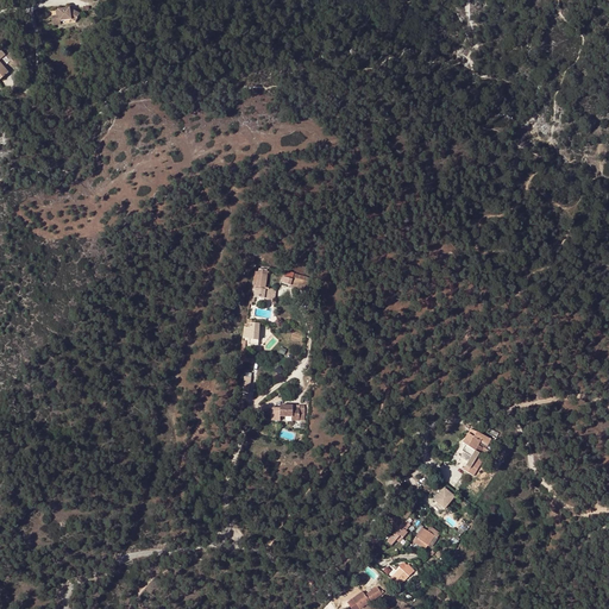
[(51,17),(52,26),(61,25),(61,22),(70,19),(76,23),(80,13),(70,8),(58,10),(58,16),(56,16),(51,17)]
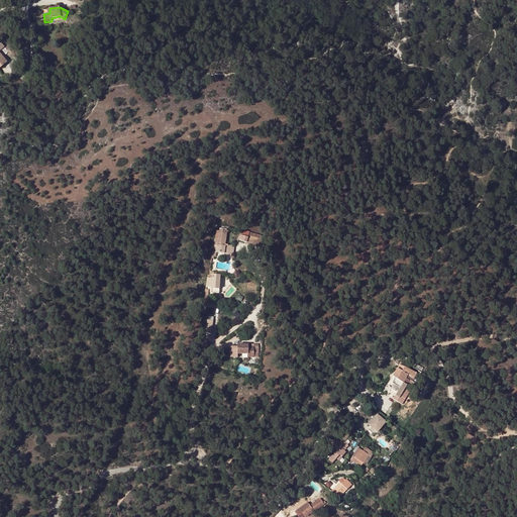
[(215,248),(215,252),(227,253),(229,254),(230,246),(225,245),(224,245),(226,232),(219,231),(218,241),(215,240),(214,248),(215,248)]
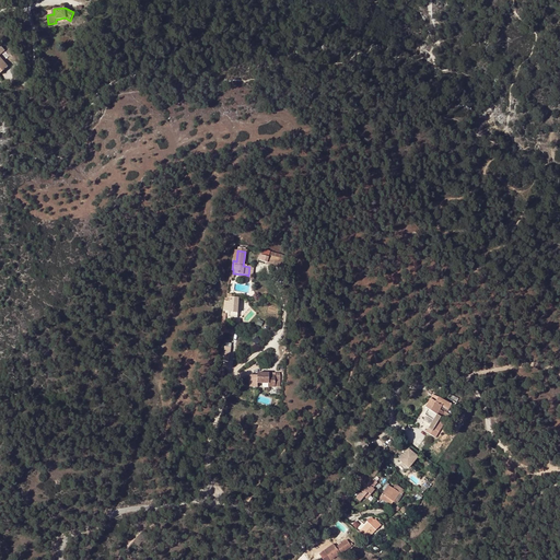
[(276,257),(269,255),(269,257),(260,255),(259,260),(267,263),(273,264),(276,257)]
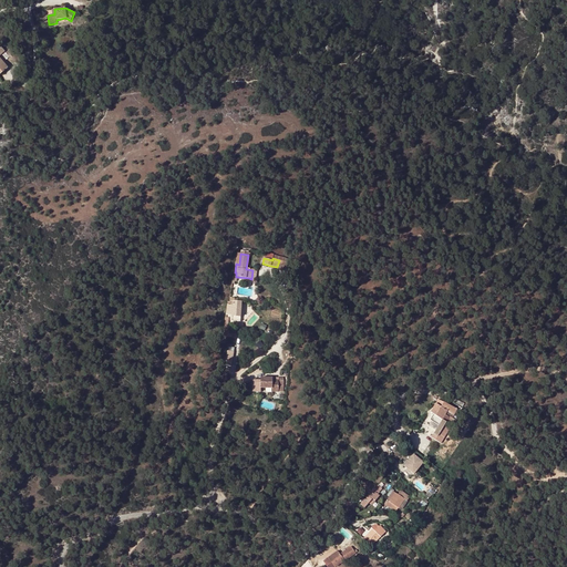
[(288,263),(279,260),(277,267),(286,269),(288,263)]
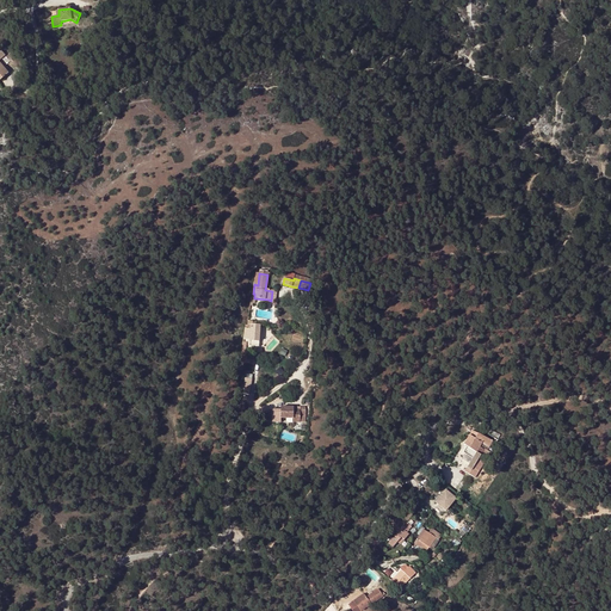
[(252,325),(251,325),(250,340),(259,341),(260,326),(252,325)]
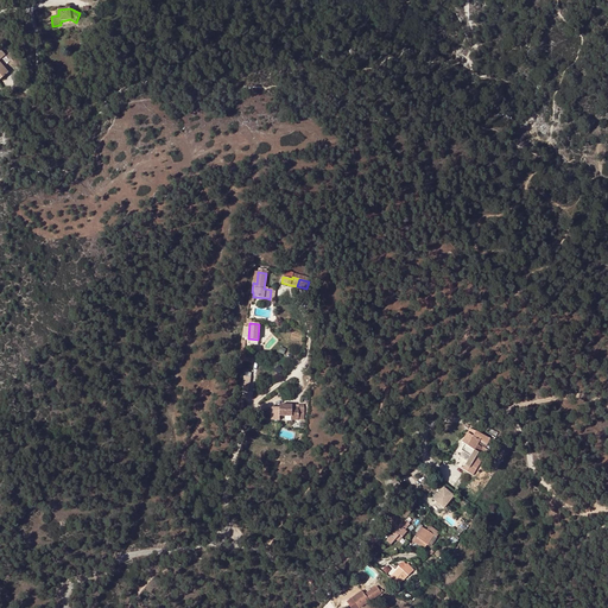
[(247,348),(244,348),(244,354),(242,361),(254,363),(255,356),(246,355),(247,348)]
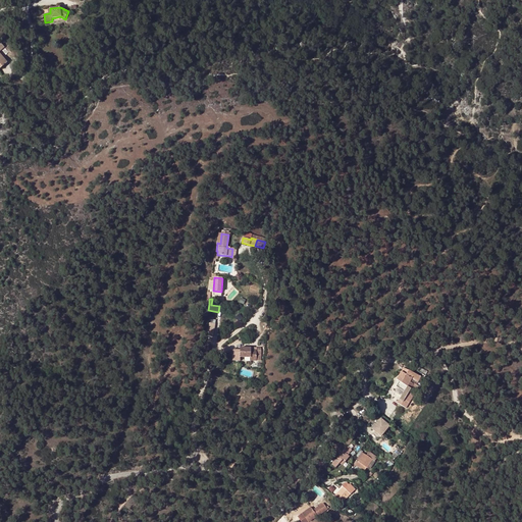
[(214,336),(216,323),(209,322),(208,336),(214,336)]
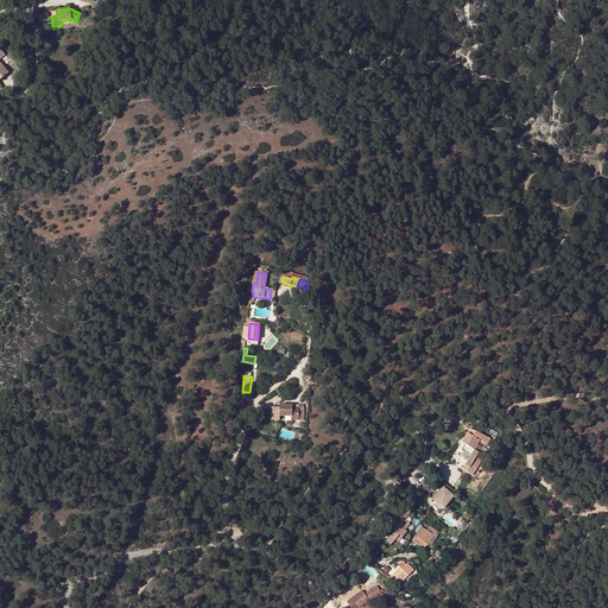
[(279,405),(279,416),(292,417),(292,420),(299,420),(304,420),(305,405),(299,404),(299,407),(292,407),(292,405),(279,405)]
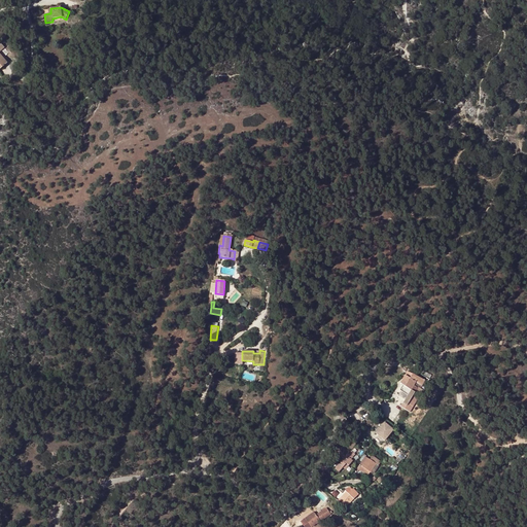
[(399,383),(403,386),(410,378),(414,375),(408,372),(399,383)]
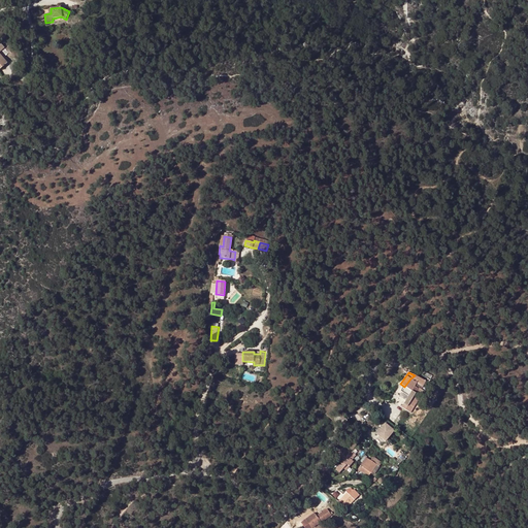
[(410,378),(404,387),(405,387),(411,391),(409,394),(409,395),(403,404),(407,407),(407,406),(409,407),(421,389),(426,381),(415,375),(410,378)]
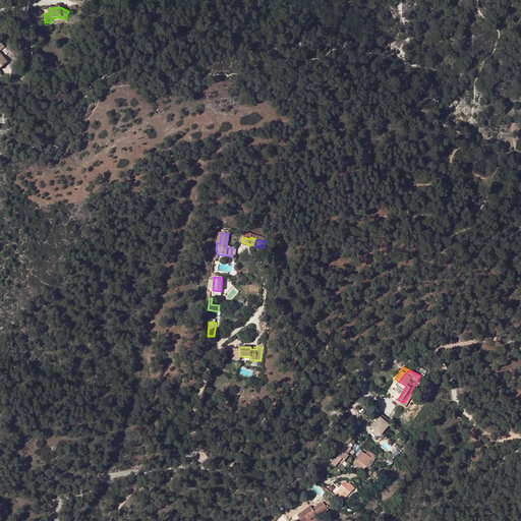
[(393,396),(398,399),(404,390),(400,391),(393,396)]
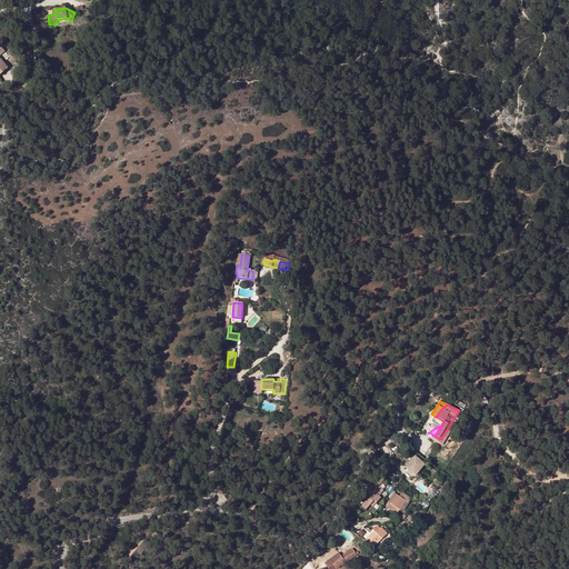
[(406,450),(415,457),(418,453),(411,448),(409,447),(406,450)]
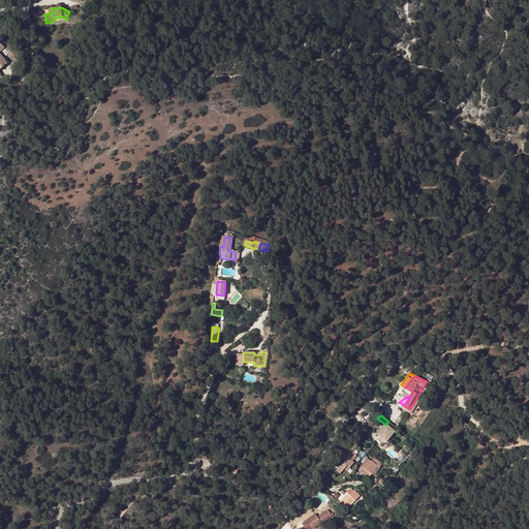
[(385,425),(378,434),(386,441),(398,429),(389,422),(385,425)]
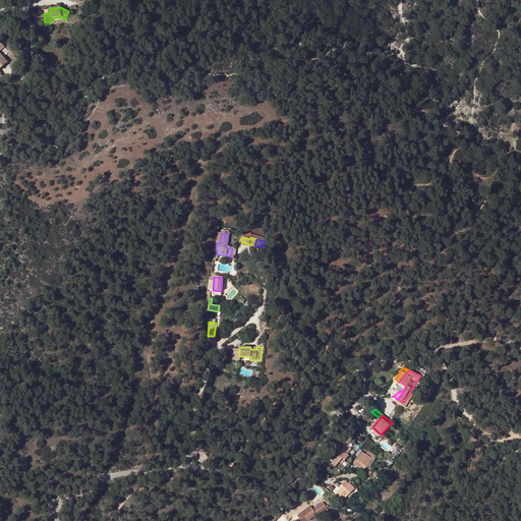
[(344,449),(332,463),(335,466),(340,461),(341,462),(349,454),(344,449)]
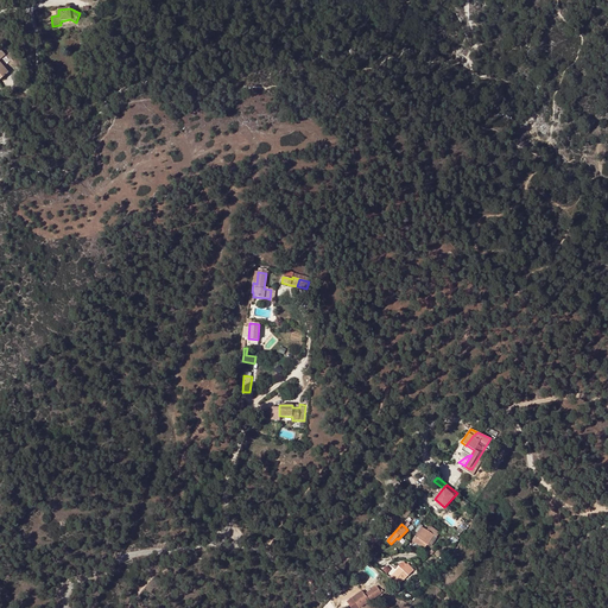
[(426,531),(422,527),(417,533),(413,538),(413,539),(413,540),(413,542),(415,543),(424,549),(428,544),(431,546),(439,533),(429,527),(426,531)]
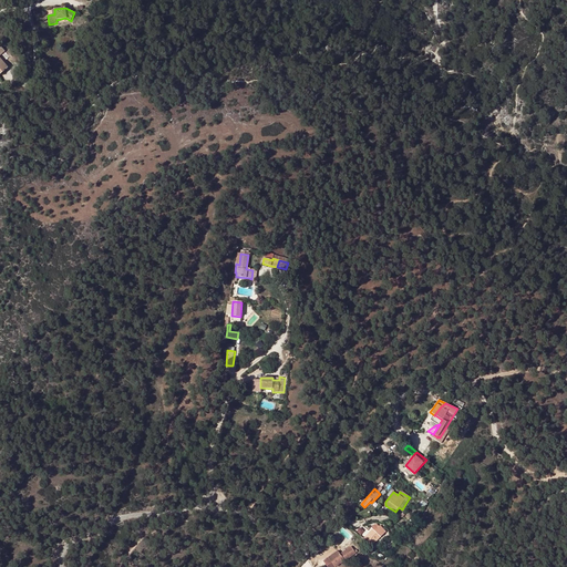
[(419,506),(416,504),(414,506),(412,509),(419,517),(423,511),(419,506)]
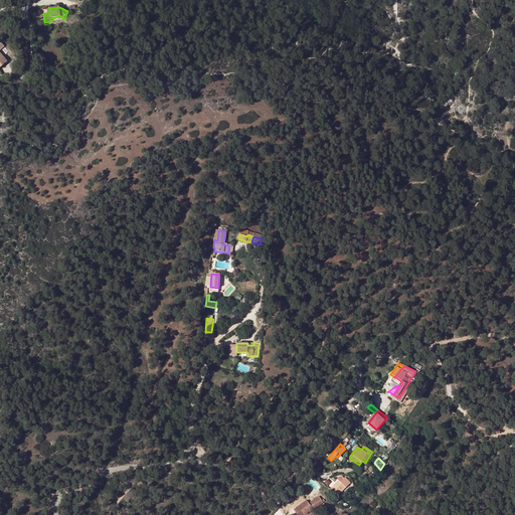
[(346,488),(350,484),(344,478),(344,479),(342,477),(341,478),(340,477),(337,480),(338,481),(332,488),(330,490),(338,496),(345,488),(346,488)]
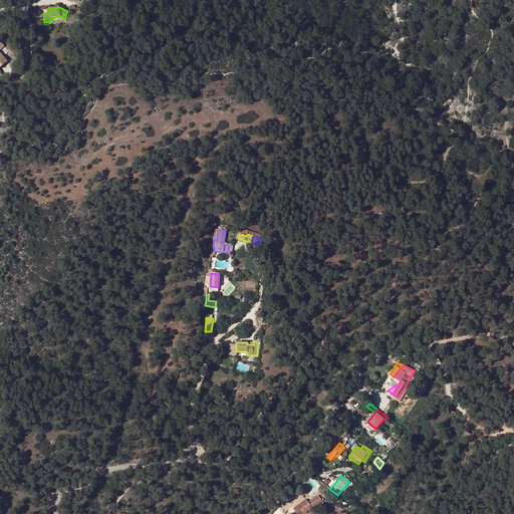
[(314,505),(320,501),(320,500),(318,497),(310,503),(314,508),(315,507),(314,505)]
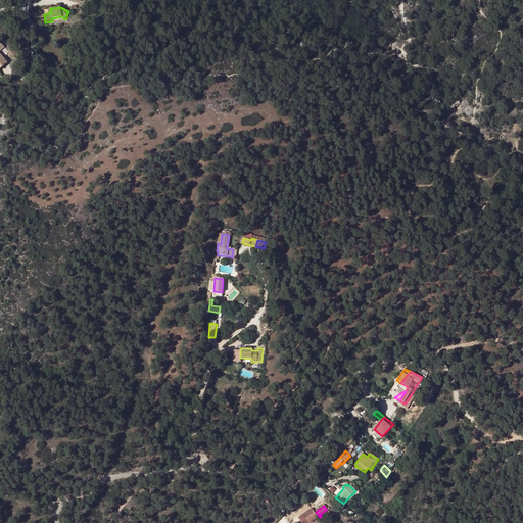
[(304,522),(310,522),(318,517),(311,509),(302,515),(307,521),(304,522)]
